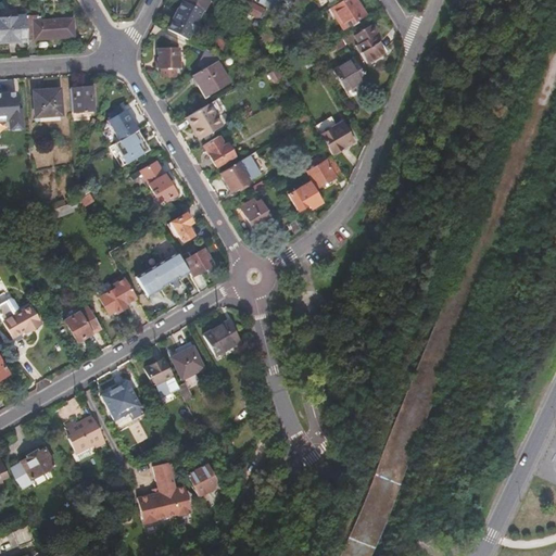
[(191,32),(201,10),(181,0),(171,21),(191,32)]
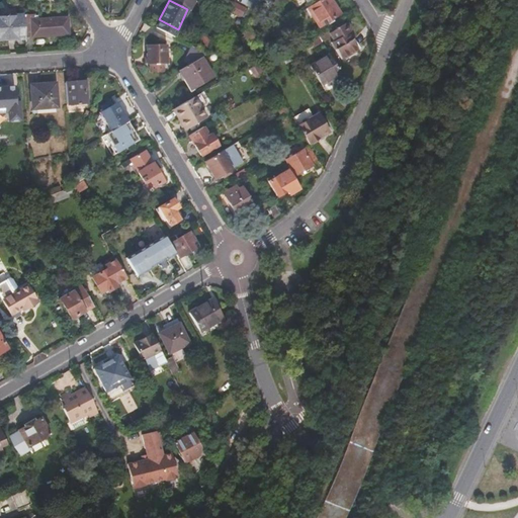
[(169,0),(187,9),(189,10),(194,0),(169,0)]
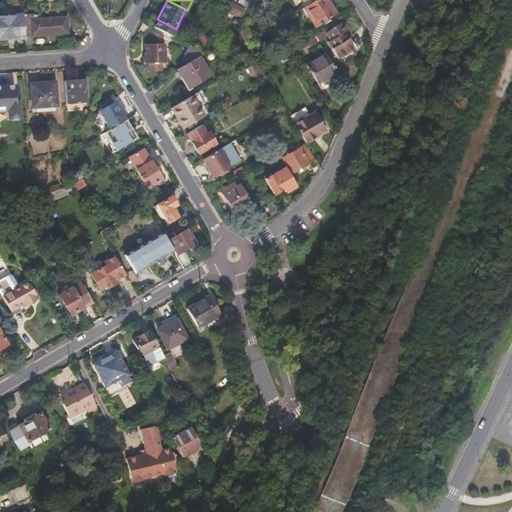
[(241,8),(226,0),(225,0),(222,7),(237,15),(241,8)]
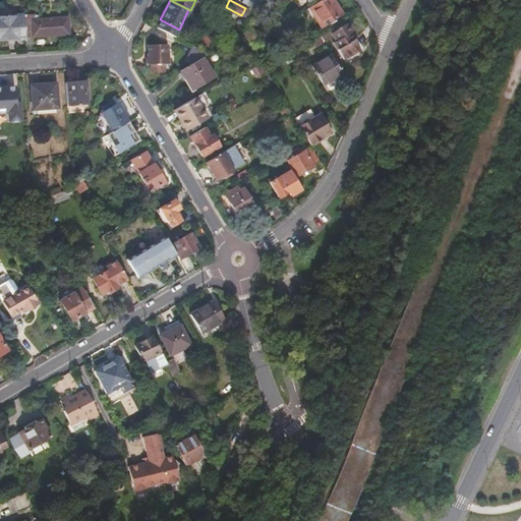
[(342,13),(333,0),(322,0),(308,8),(321,27),(342,13)]
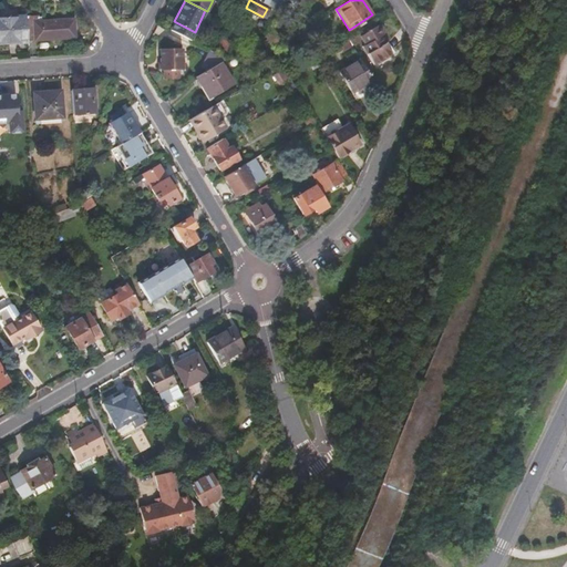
[(26,17),(27,40),(74,37),(73,19),(38,21),(37,16),(26,17)]
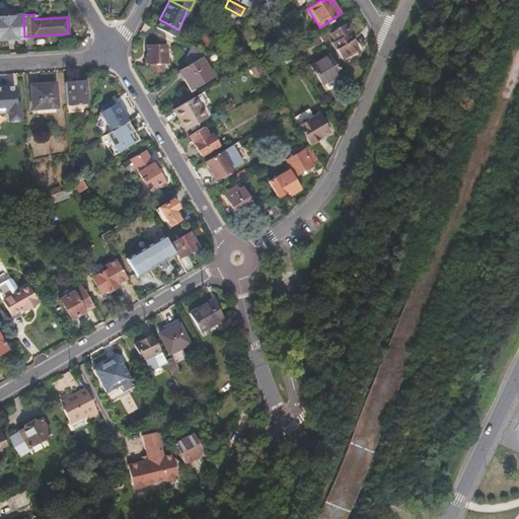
[(0,38),(24,36),(23,15),(0,16),(0,38)]
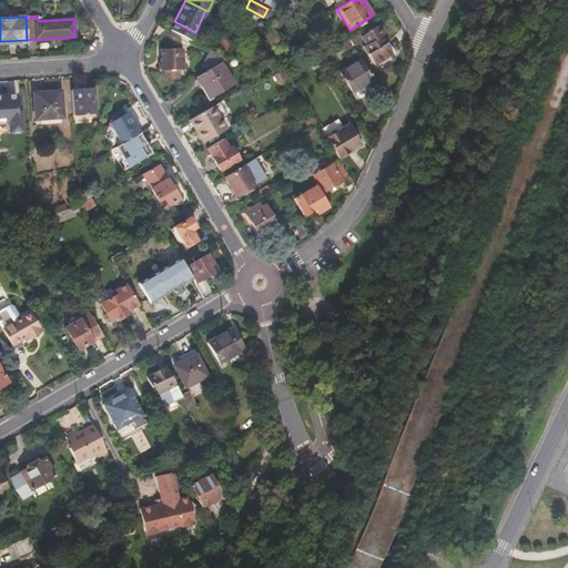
[(378,26),(376,23),(348,39),(352,43),(363,37),(366,43),(363,46),(375,66),(395,53),(384,34),(386,31),(382,26),(378,26)]
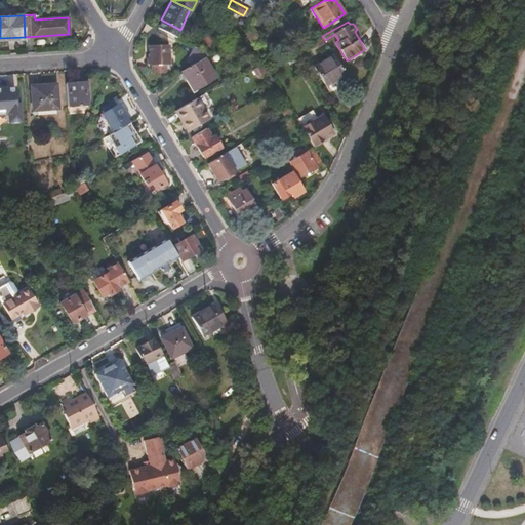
[(204,36),(202,42),(207,46),(211,39),(204,36)]
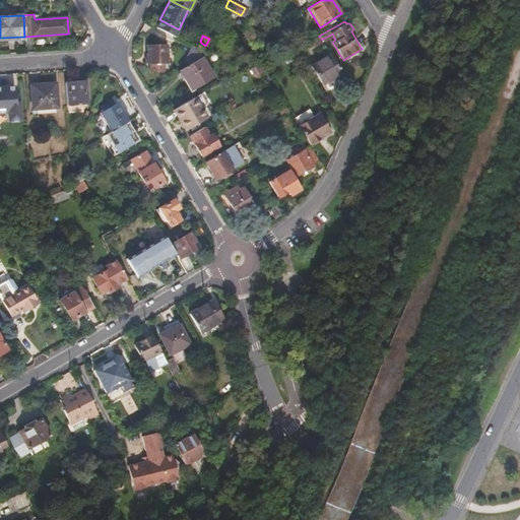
[(322,40),(319,36),(307,45),(309,49),(322,40)]
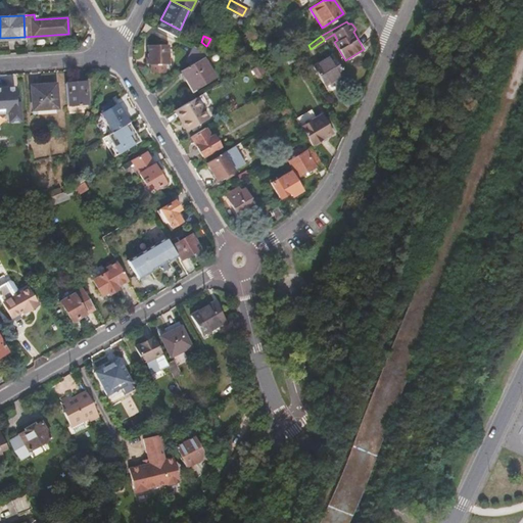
[(169,45),(147,45),(147,64),(151,64),(164,63),(169,63),(169,58),(169,45)]
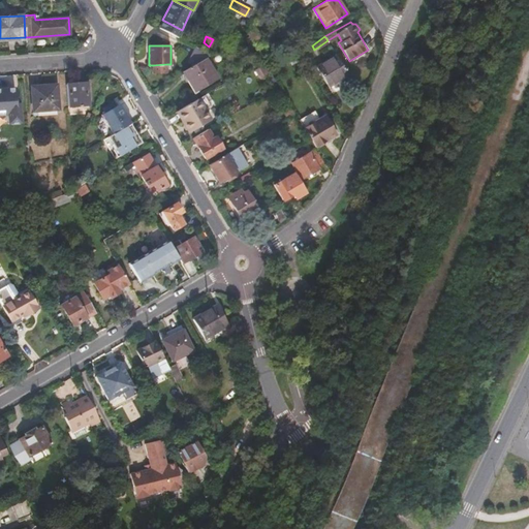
[(206,58),(211,55),(196,48),(188,62),(193,65),(206,58)]
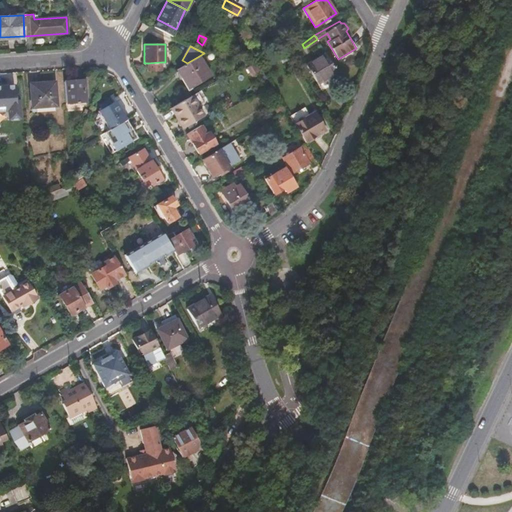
[(317,84),(336,72),(325,52),(306,64),(317,84)]
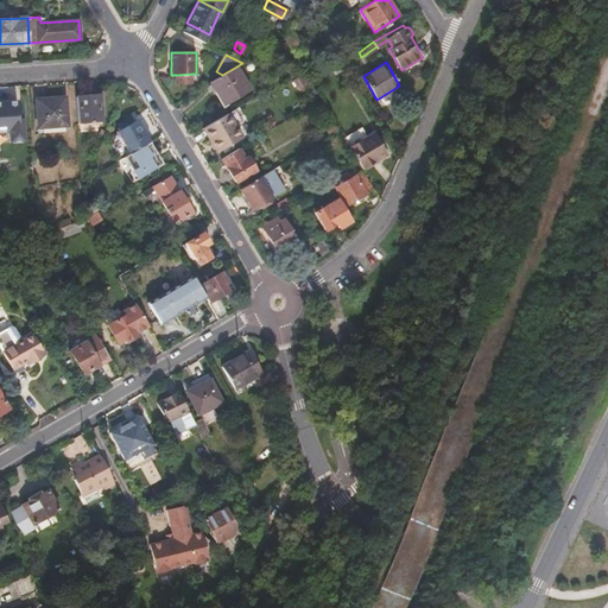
[(335,75),(344,68),(341,63),(331,69),(335,75)]
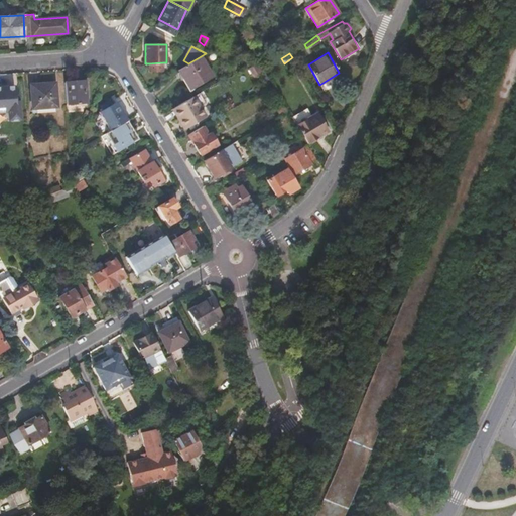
[(212,76),(201,56),(188,63),(177,71),(182,79),(185,77),(191,89),(212,76)]
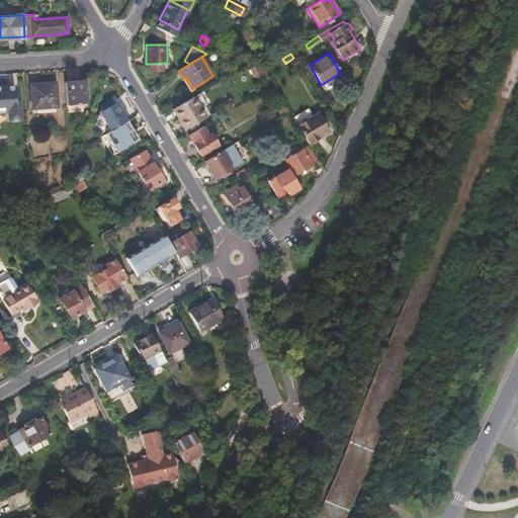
[(163,63),(150,64),(151,72),(163,72),(163,63)]
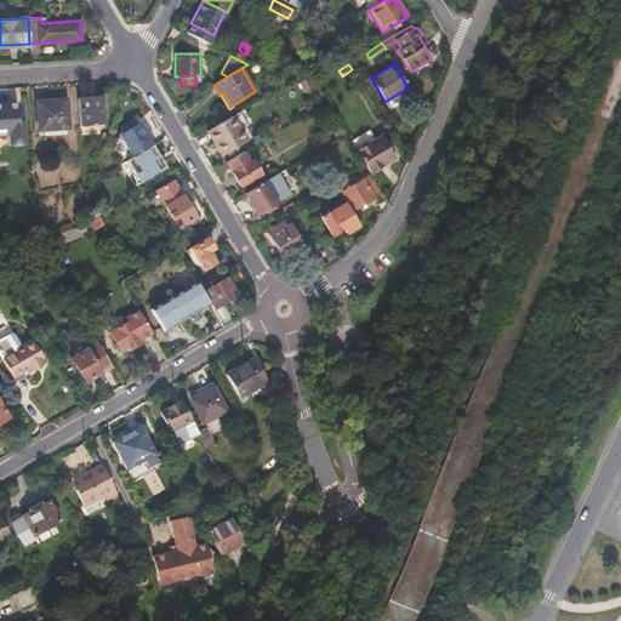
[(307,78),(300,83),(306,92),(313,86),(307,78)]
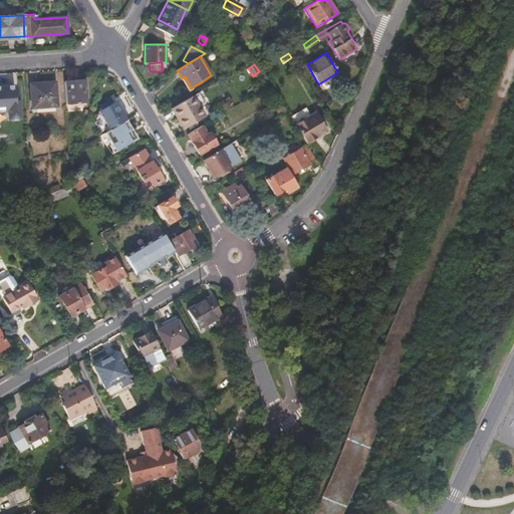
[(64,81),(65,103),(85,102),(83,80),(64,81)]
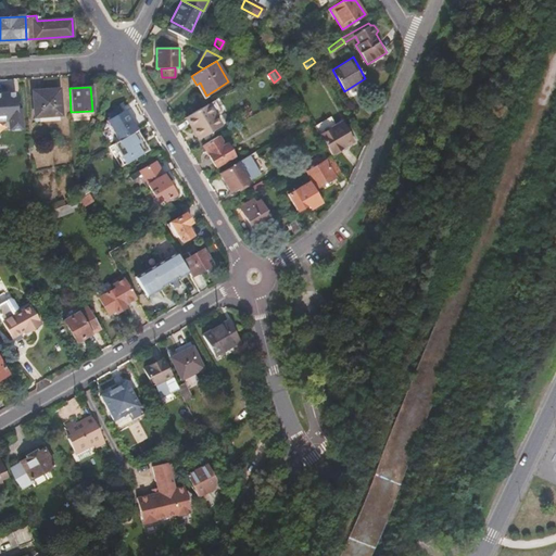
[(34,117),(61,116),(59,92),(50,92),(49,89),(41,89),(41,92),(33,93),(34,117)]
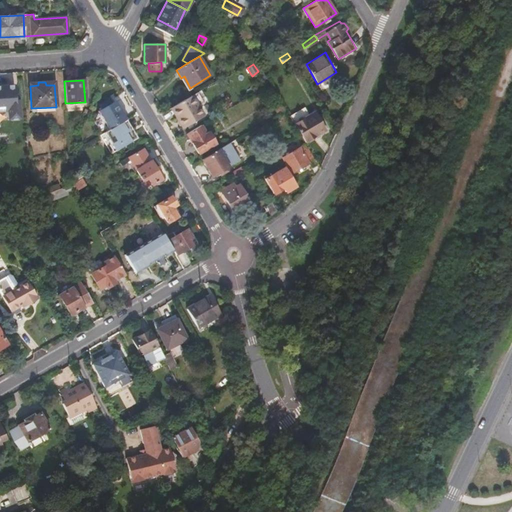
[(13,85),(0,86),(0,120),(19,119),(17,95),(14,95),(13,85)]
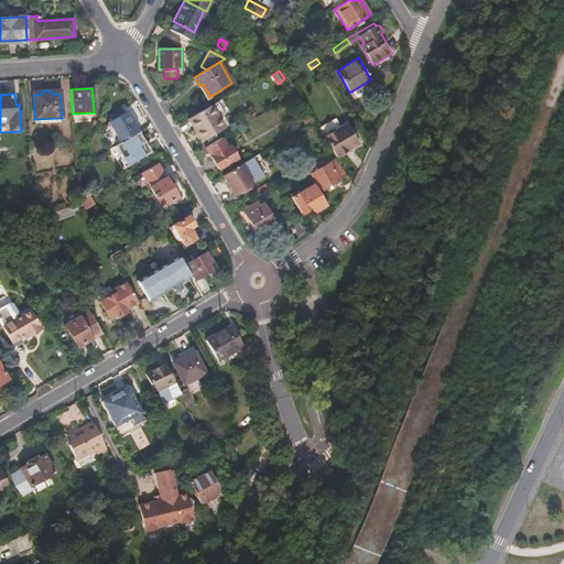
[(224,127),(210,106),(188,119),(201,141),(224,127)]
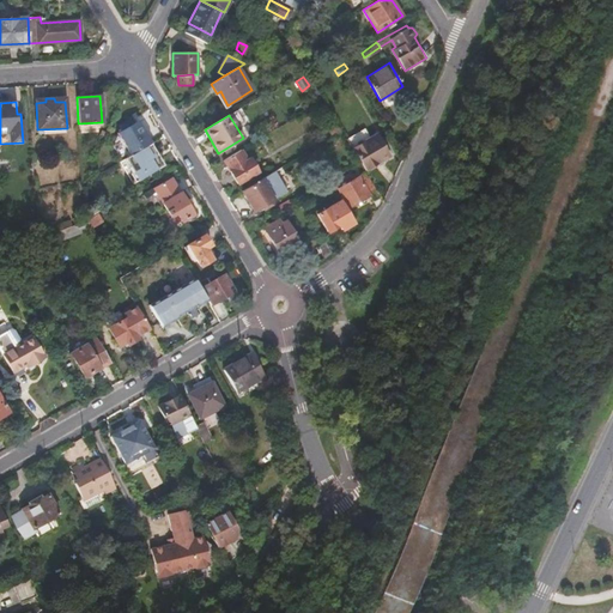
[(116,134),(129,156),(150,144),(137,121),(132,125),(128,120),(117,126),(121,131),(116,134)]
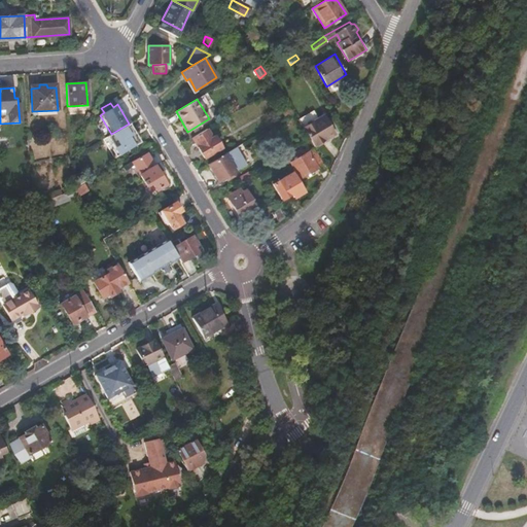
[(287,105),(281,109),(284,116),(291,112),(287,105)]
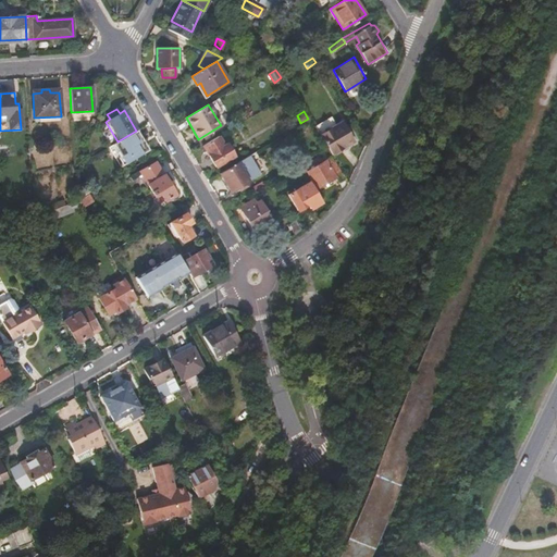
[(326,147),(331,155),(354,141),(342,122),(319,135),(326,147)]
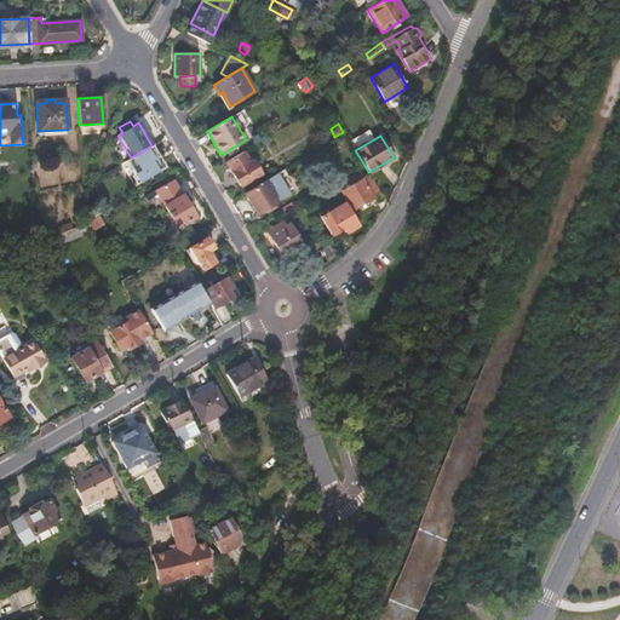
[(131,158),(124,162),(137,184),(166,167),(153,144),(151,145),(131,158)]
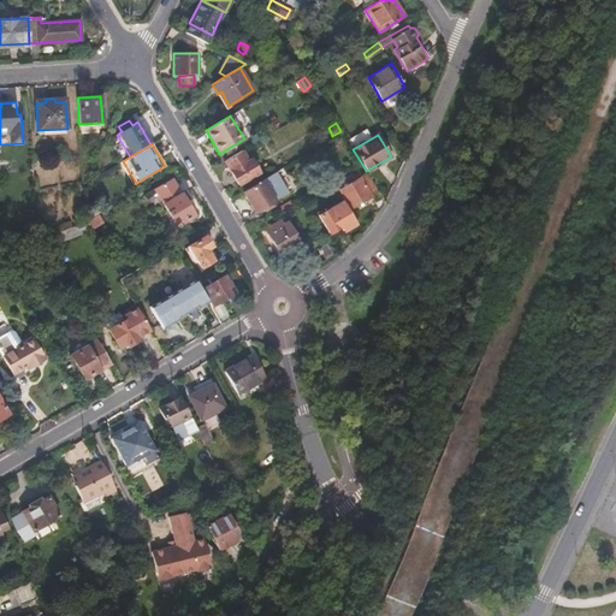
[(246,163),(240,152),(224,161),(238,185),(259,172),(250,159),(246,163)]
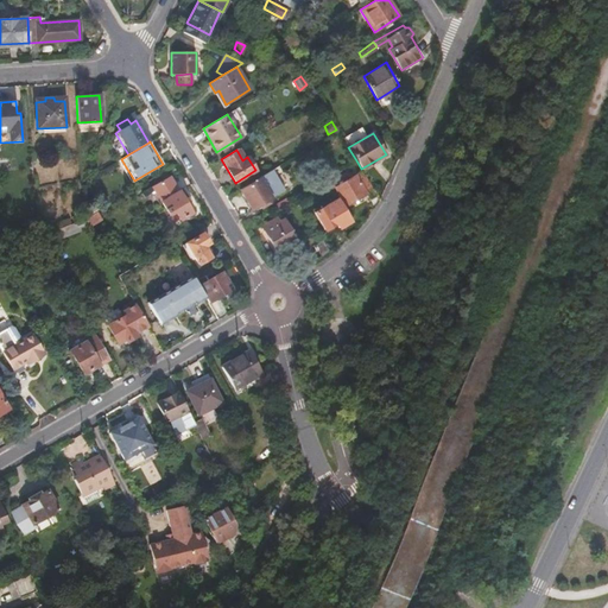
[(259,178),(271,198),(283,191),(271,171),(259,178)]
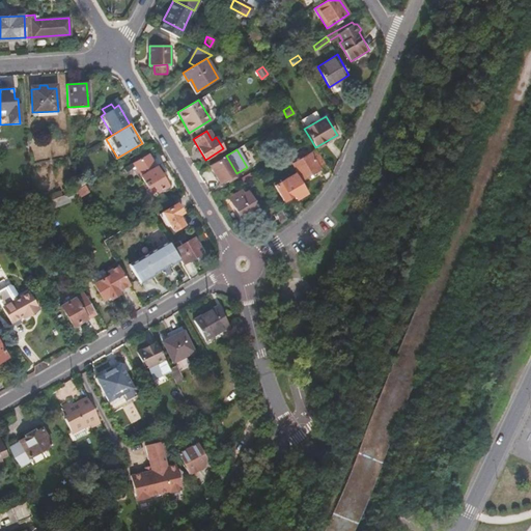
[(294,170),(300,179),(319,168),(316,164),(323,160),(316,149),(305,156),(301,150),(287,159),(289,164),(291,163),(295,169),(294,170)]
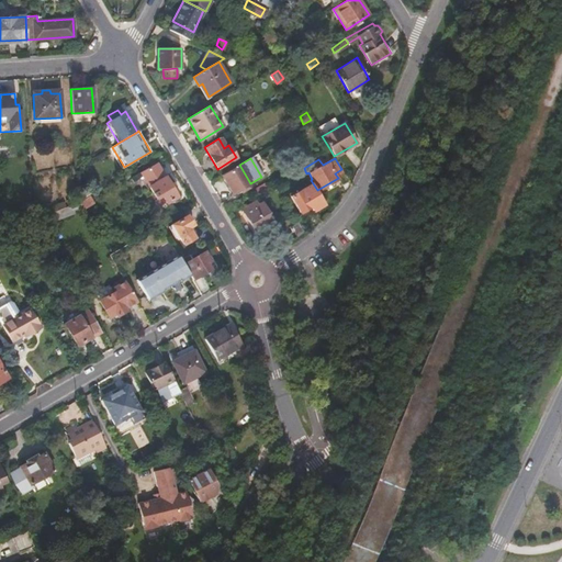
[(177,198),(157,165),(141,173),(156,199),(160,195),(165,204),(177,198)]
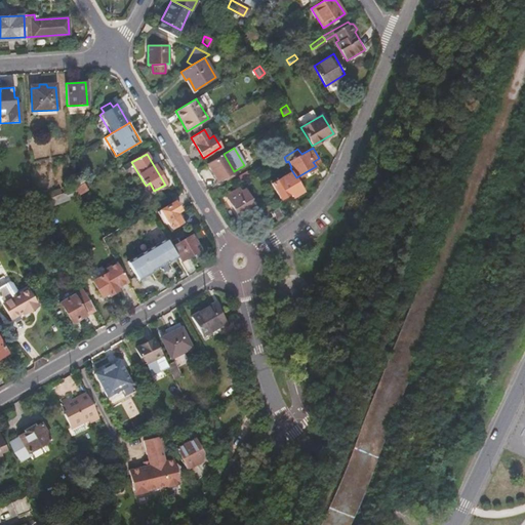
[(224,154),(206,164),(216,182),(218,180),(230,173),(234,171),(224,154)]
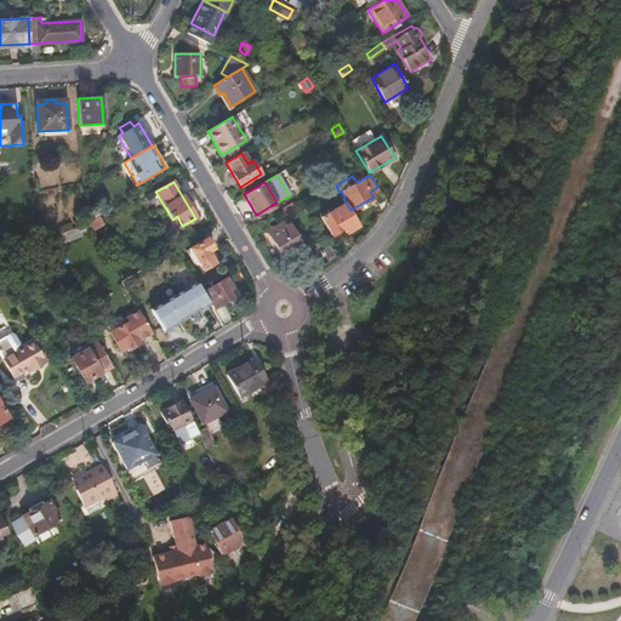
[(377,204),(385,199),(377,187),(370,192),(374,197),(377,204)]
